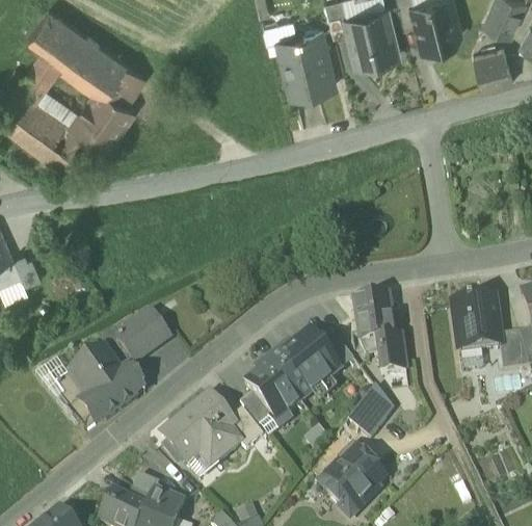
[(326,0),(335,33),(350,29),(347,16),(348,15),(345,0),(326,0)]
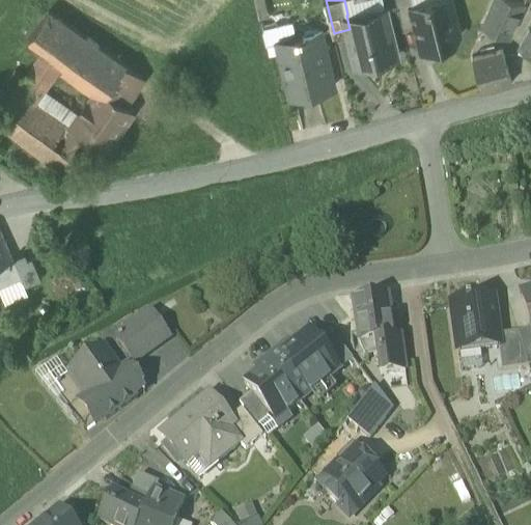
[(398,0),(403,21),(415,18),(411,0),(398,0)]
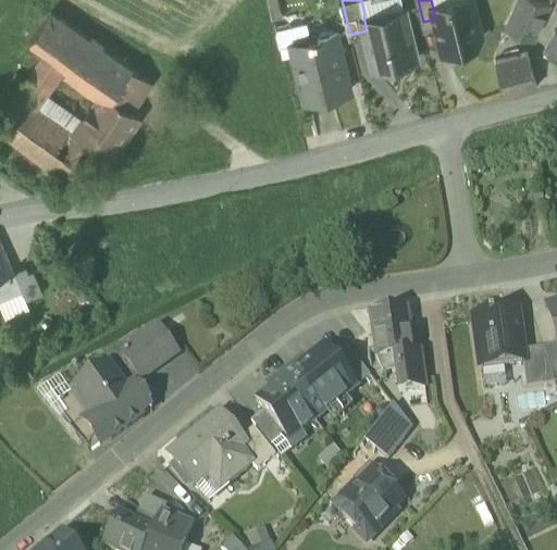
[(435,19),(442,45),(475,37),(481,26),(474,0),(431,0),(435,19)]
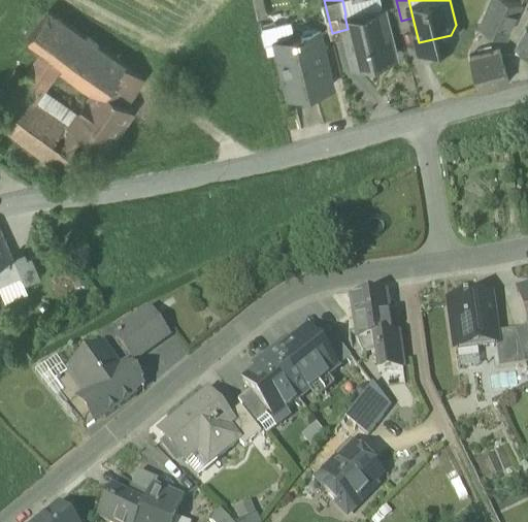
[(482,20),(504,30),(518,0),(488,0),(486,4),(488,5),(482,20)]
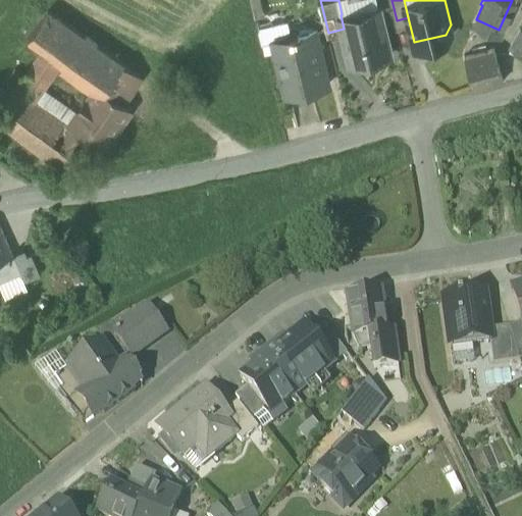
[(28,31),(42,41),(62,55),(96,80),(104,85),(124,55),(71,17),(49,2),(28,31)]
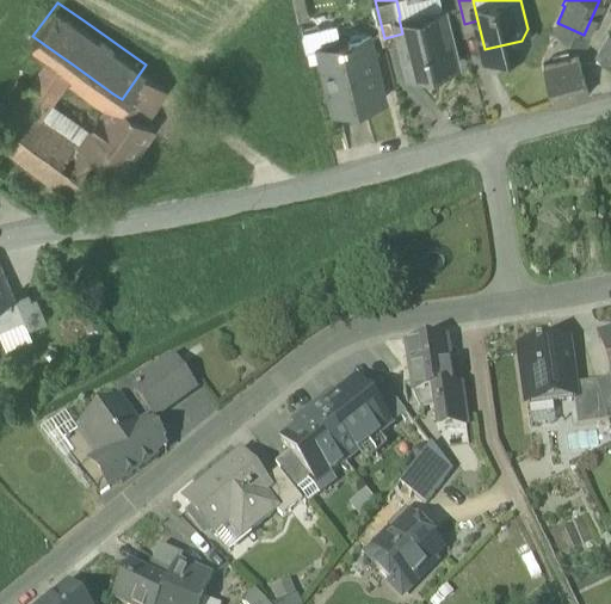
[(302,12),(309,36),(341,26),(333,2),(302,12)]
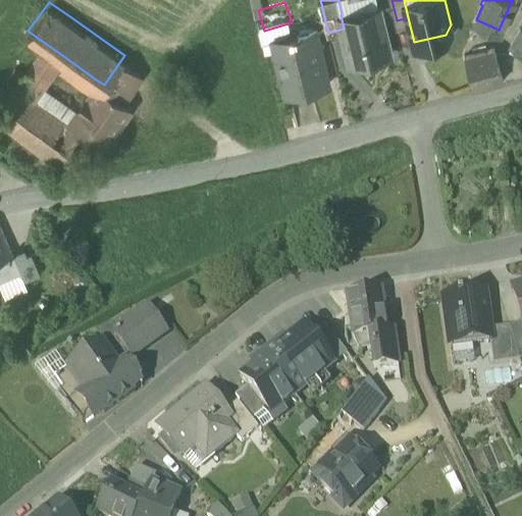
[(344,29),(351,59),(390,49),(380,5),(342,14),(341,15),(344,29)]
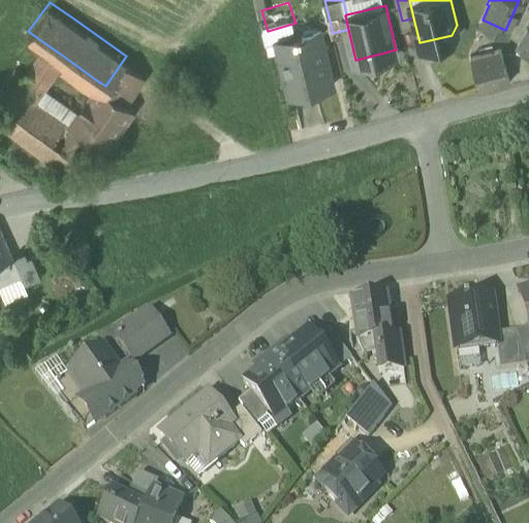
[(516,44),(528,52),(528,26),(526,25),(516,44)]
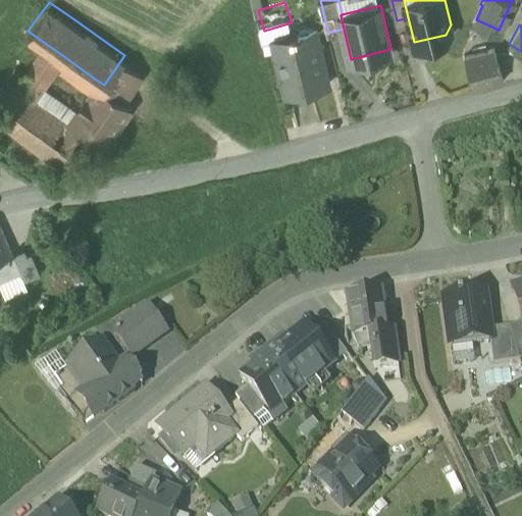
[(273,35),(286,90),(326,81),(313,26),(298,30),(297,28),(291,30),(291,31),(273,35)]
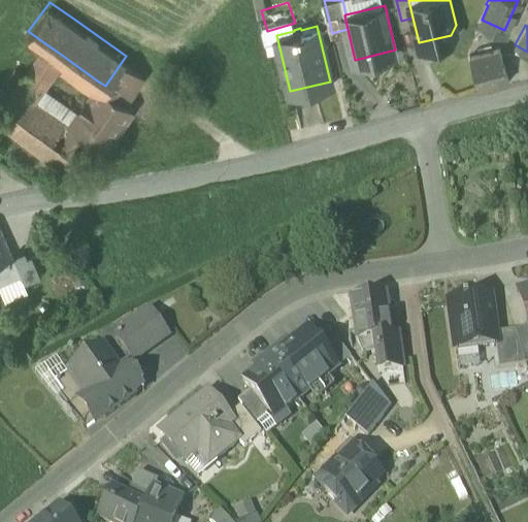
[(52,72),(63,56),(42,41),(31,58),(52,72)]
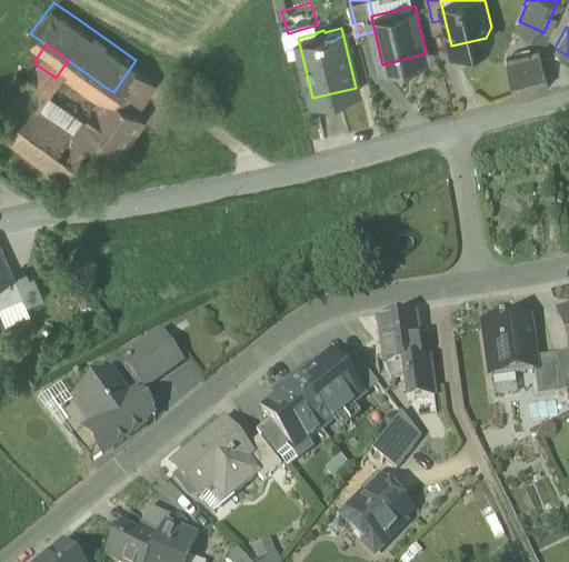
[(505,56),(515,92),(548,84),(539,47),(505,56)]
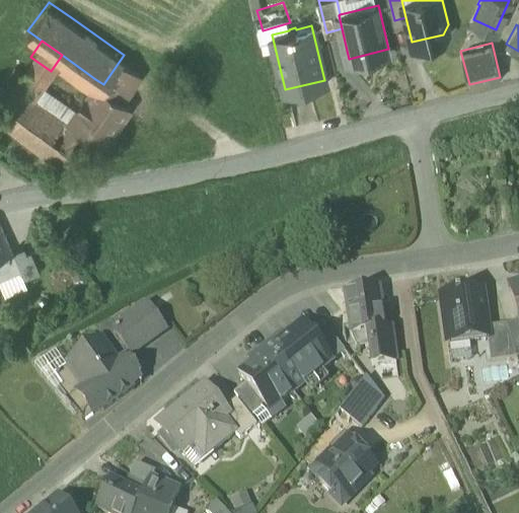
[(95,79),(69,117),(80,125),(79,127),(100,142),(130,101),(119,93),(139,66),(129,59),(124,55),(103,84),(95,79)]
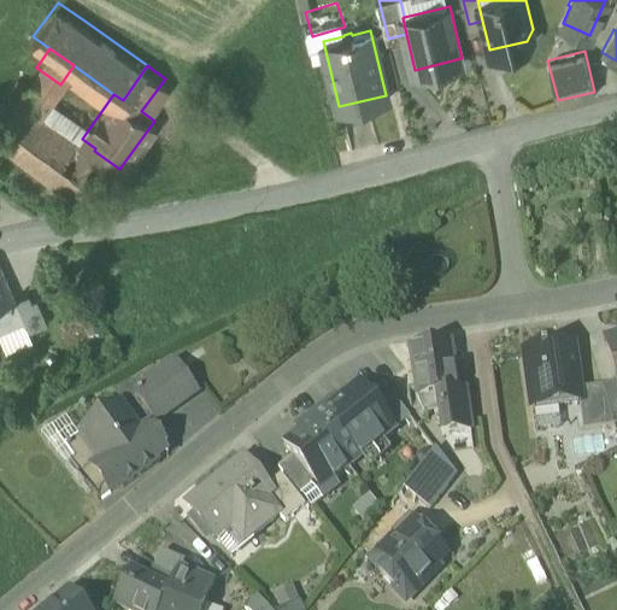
[(60,84),(36,68),(27,81),(50,97),(60,84)]
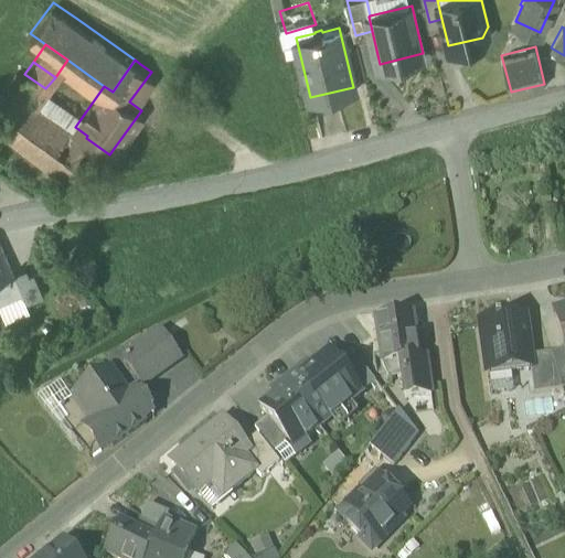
[(27,92),(38,99),(45,88),(24,74),(16,86),(25,94),(27,92)]
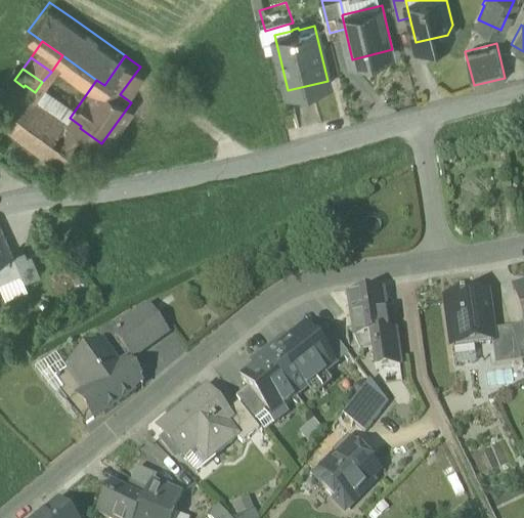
[(0,120),(56,161),(80,128),(81,126),(70,118),(35,92),(25,85),(24,87),(0,119),(0,120)]
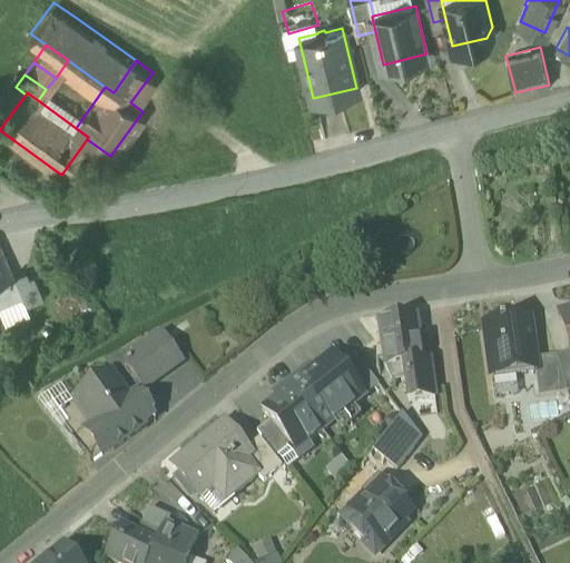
[(0,278),(12,273),(0,243),(0,278)]
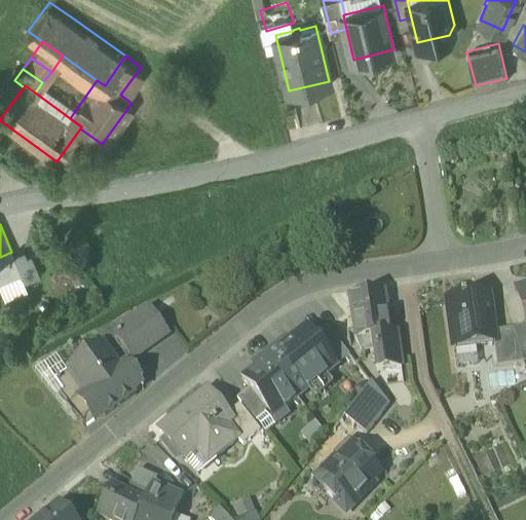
[(20,271),(23,277),(35,272),(24,247),(11,252),(20,271)]
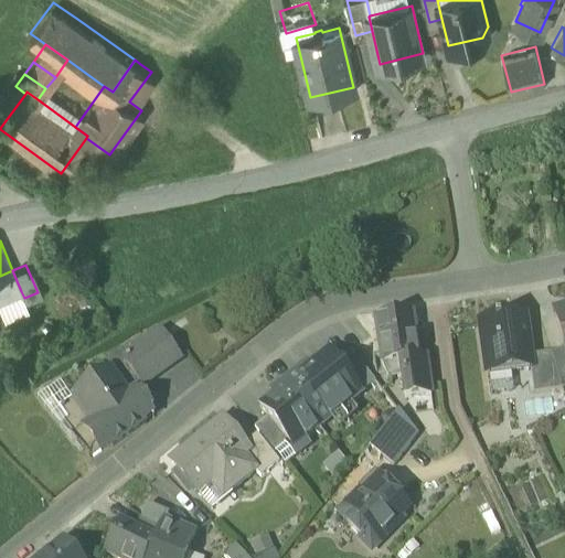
[(0,276),(0,294),(1,299),(21,291),(12,270),(0,276)]
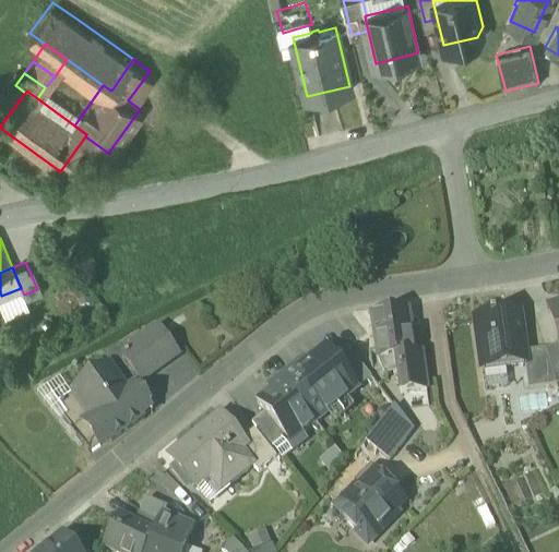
[(558,339),(558,342),(558,301),(548,304),(558,339)]
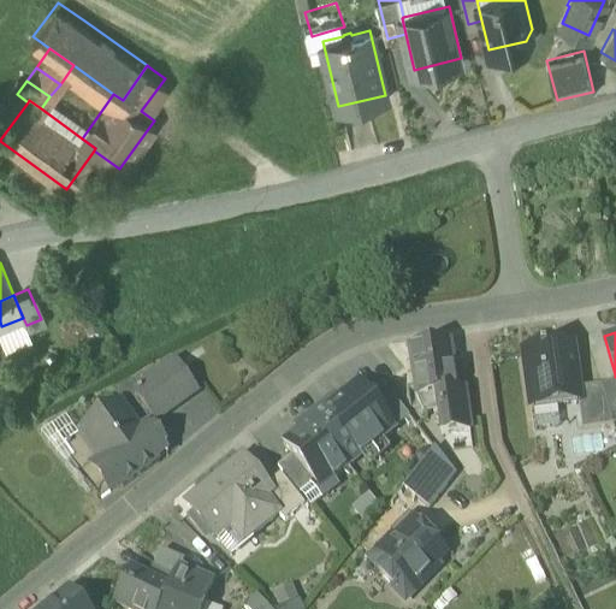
[(412,342),(418,389),(456,383),(449,337),(412,342)]
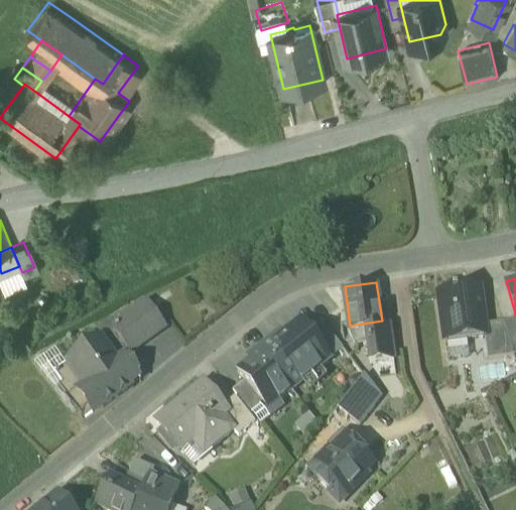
[(444,340),(446,339),(446,334),(466,332),(483,329),(484,334),(486,334),(485,321),(480,284),(437,290),(444,340)]
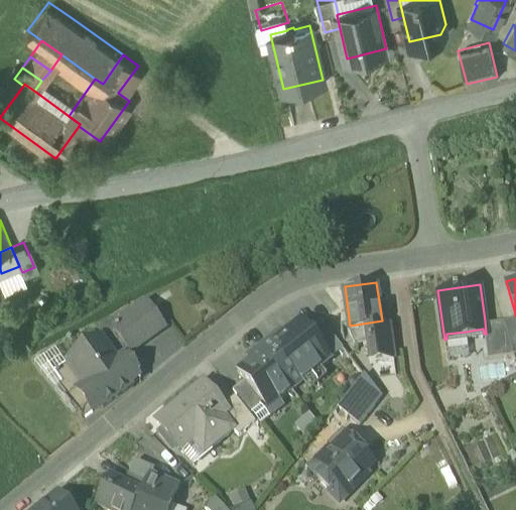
[(114,324),(131,348),(164,325),(146,299),(114,324)]
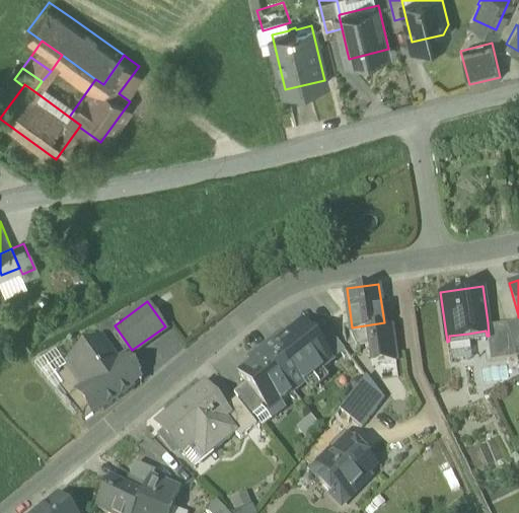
[(518,317),(518,315),(506,319),(516,353),(518,352),(518,317)]
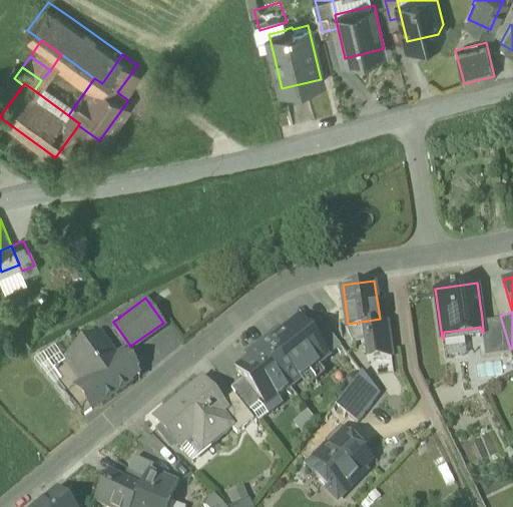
[(318,313),(306,323),(319,339),(331,329),(318,313)]
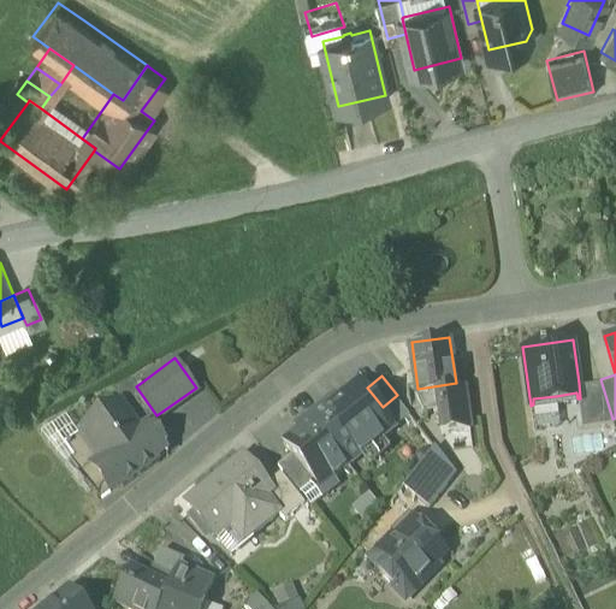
[(348,459),(395,421),(383,407),(367,388),(359,377),(331,398),(327,395),(308,409),(311,414),(348,459)]
